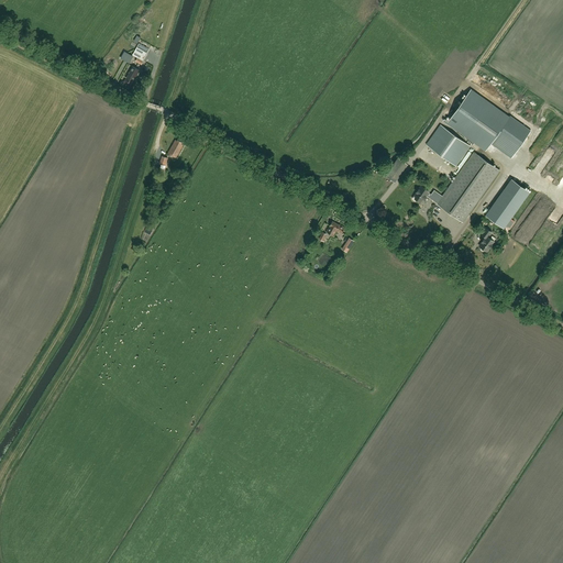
[(143,61),(147,53),(150,48),(140,43),(133,55),(138,57),(135,62),(142,65),(144,61),(143,61)]
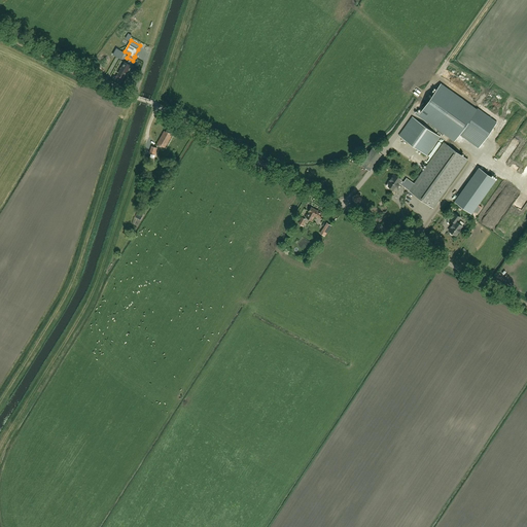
[(124,53),(116,48),(113,55),(120,59),(124,53)]
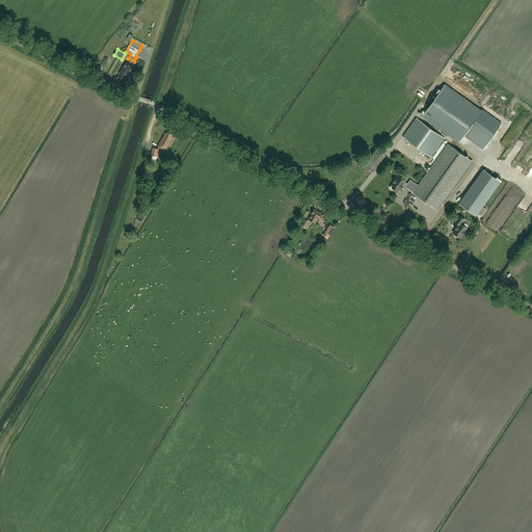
[(130,71),(131,68),(125,63),(123,67),(117,76),(125,80),(130,71)]
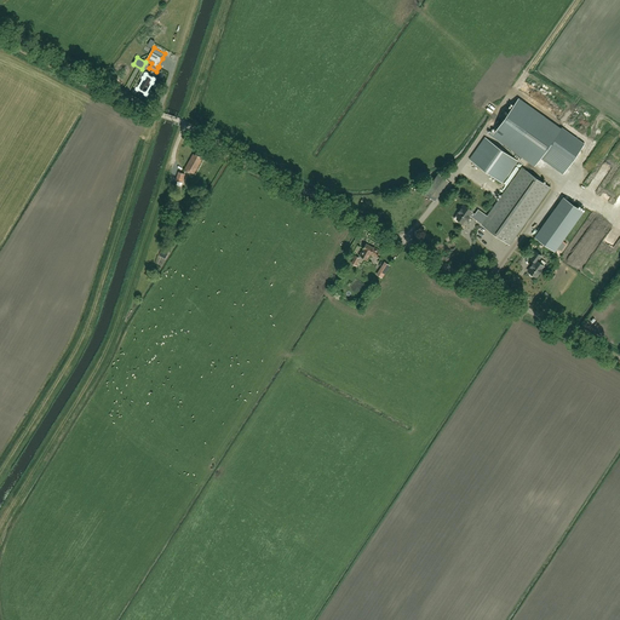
[(493,133),(515,150),(515,149),(537,165),(560,131),(518,99),(493,133)]
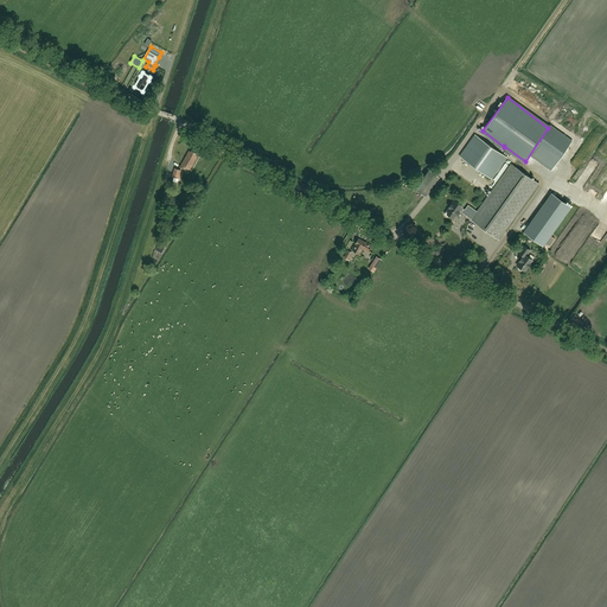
[(460,155),(492,179),(508,158),(475,134),(460,155)]
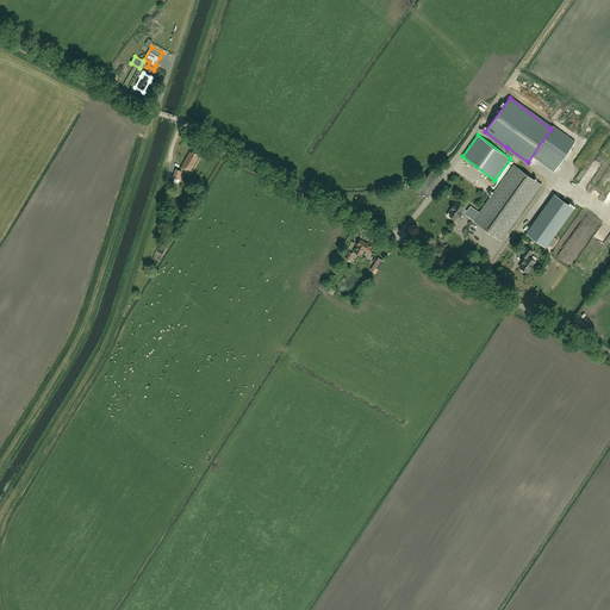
[(181,166),(190,170),(198,157),(195,156),(197,155),(192,151),(191,154),(190,153),(181,166)]
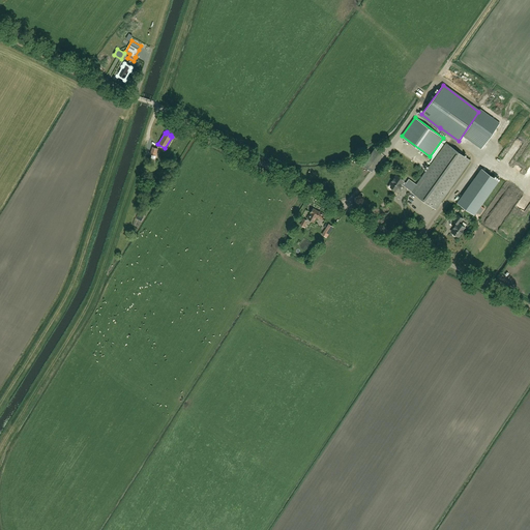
[(392,188),(396,192),(401,184),(412,193),(411,193),(435,209),(470,160),(446,144),(416,185),(409,179),(406,183),(403,181),(404,181),(396,176),(389,186),(388,186),(388,187),(388,188),(389,188),(389,189),(390,189),(391,189),(392,189),(392,188)]
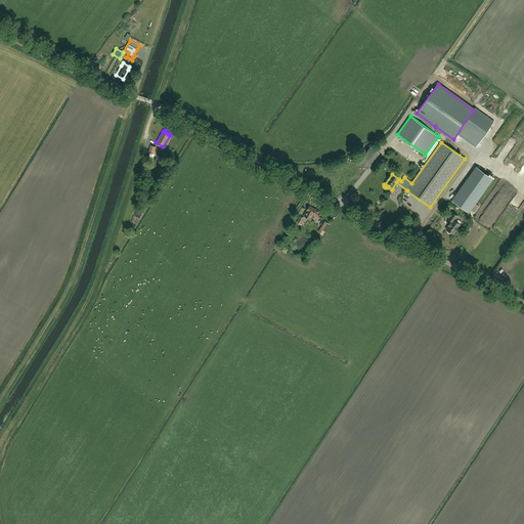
[(372,145),(360,161),(368,167),(381,153),(372,145)]
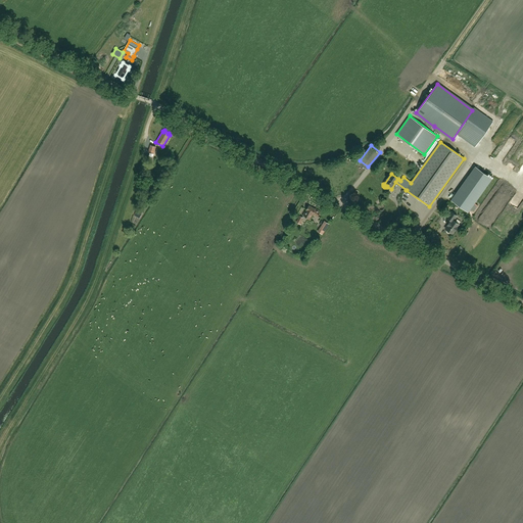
[(470,209),(491,173),(486,170),(486,171),(472,162),(452,199),(470,209)]
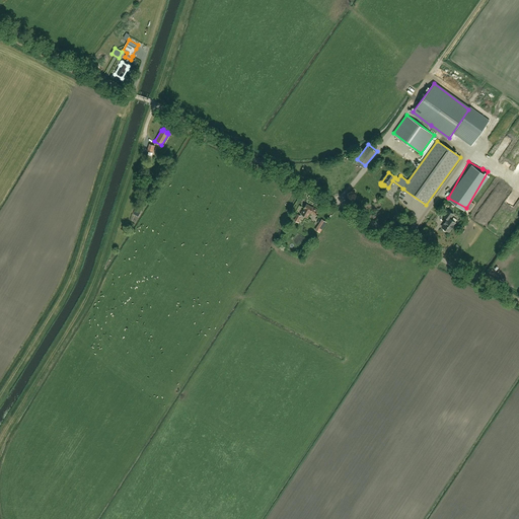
[(151,195),(156,187),(158,184),(154,181),(147,192),(151,195)]
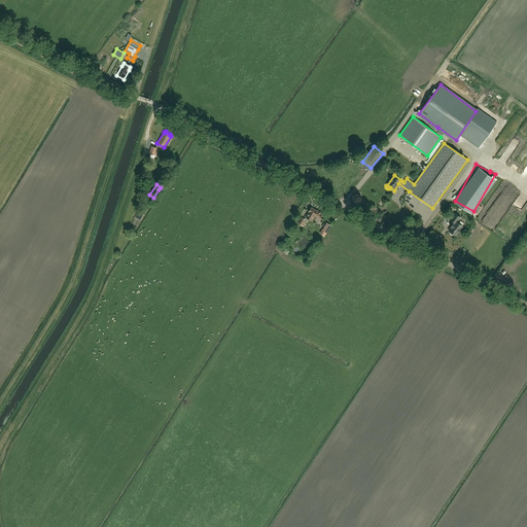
[(315,216),(319,219),(323,213),(318,211),(317,211),(311,208),(306,217),(312,221),(315,216)]
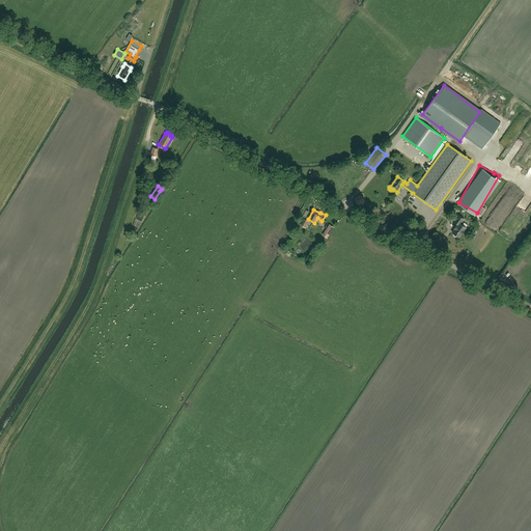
[(459,238),(466,228),(460,224),(464,220),(457,215),(453,221),(457,224),(452,232),(453,233),(453,234),(453,235),(454,236),(455,238),(456,238),(457,236),(459,238)]
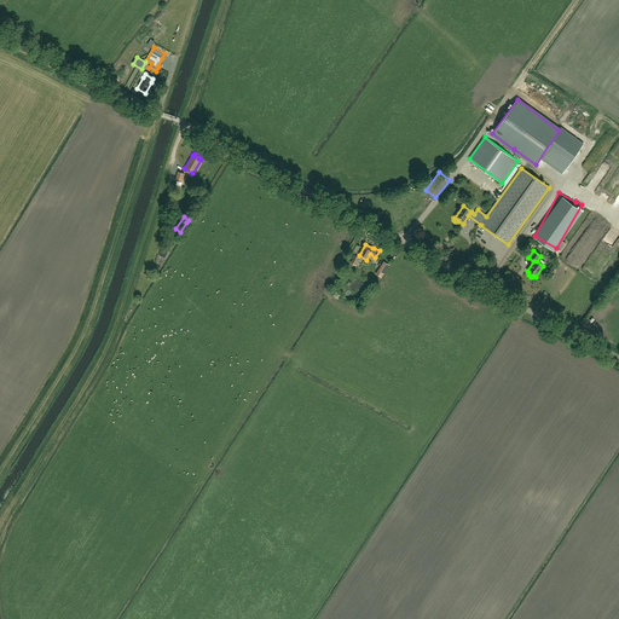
[(358,294),(364,285),(357,281),(351,289),(358,294)]
